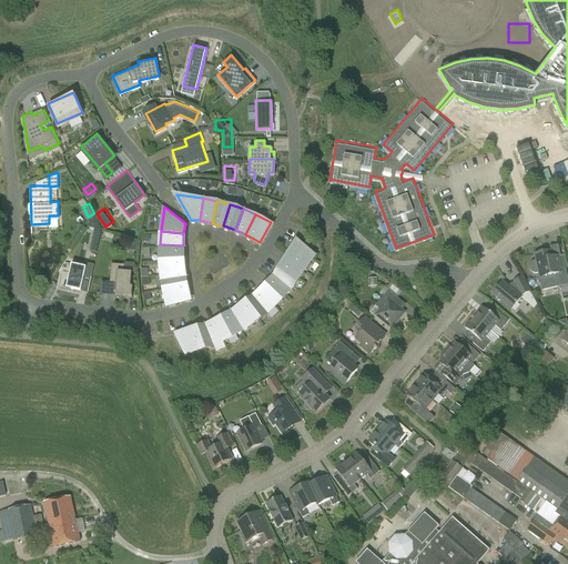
[(313,253),(296,238),(284,258),(302,270),(313,253)]
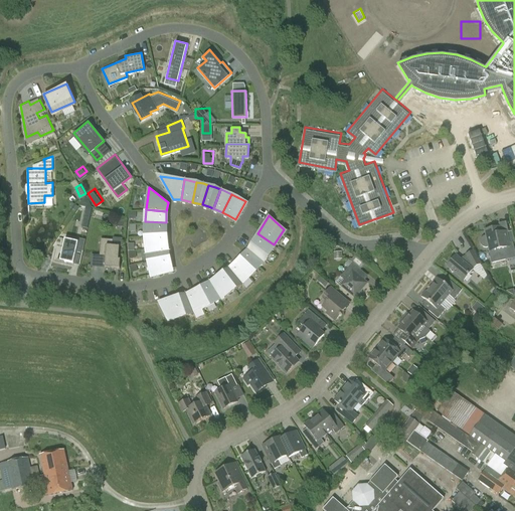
[(166,233),(166,222),(145,221),(145,234),(166,233)]
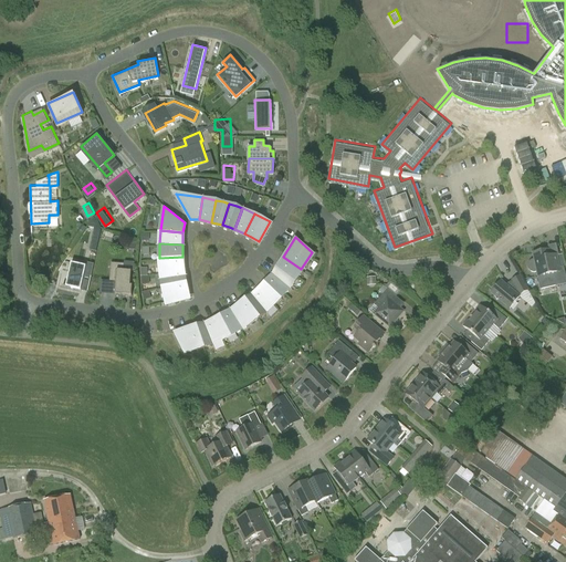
[(534,269),(536,269),(541,285),(555,282),(552,266),(559,263),(557,251),(551,252),(549,246),(533,250),(535,256),(531,257),(528,259),(527,262),(527,266),(531,268),(534,269)]
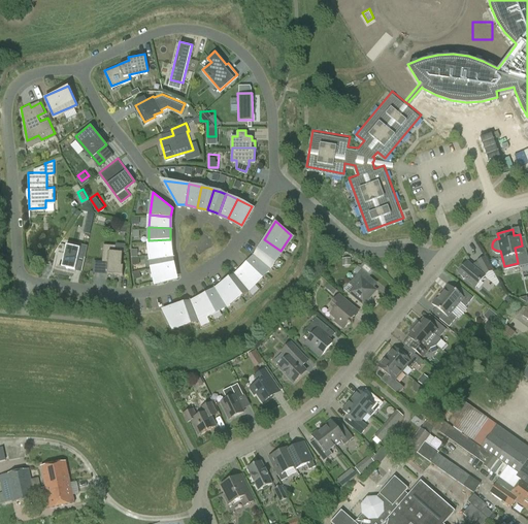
[(171,250),(170,239),(149,240),(150,253),(171,250)]
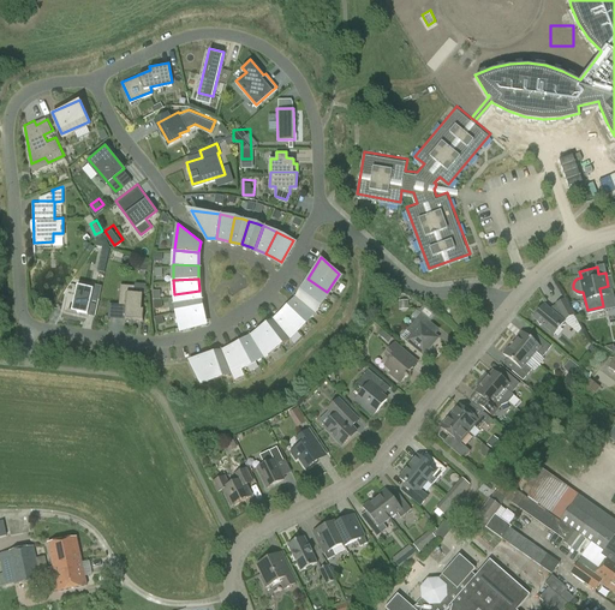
[(302,288),(297,295),(314,310),(320,303),(327,292),(308,279),(302,288)]
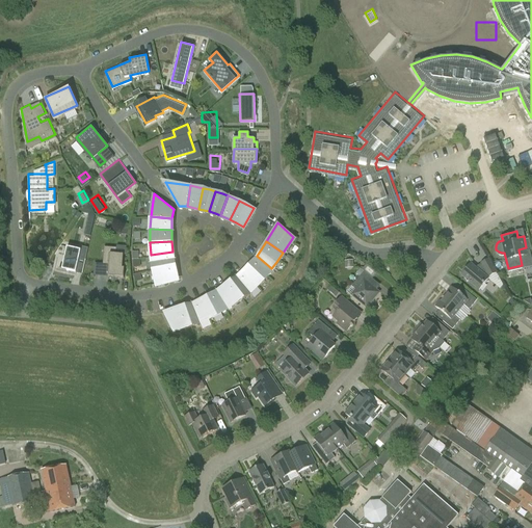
[(67,245),(62,267),(76,269),(79,255),(85,257),(87,245),(80,243),(80,247),(67,245)]
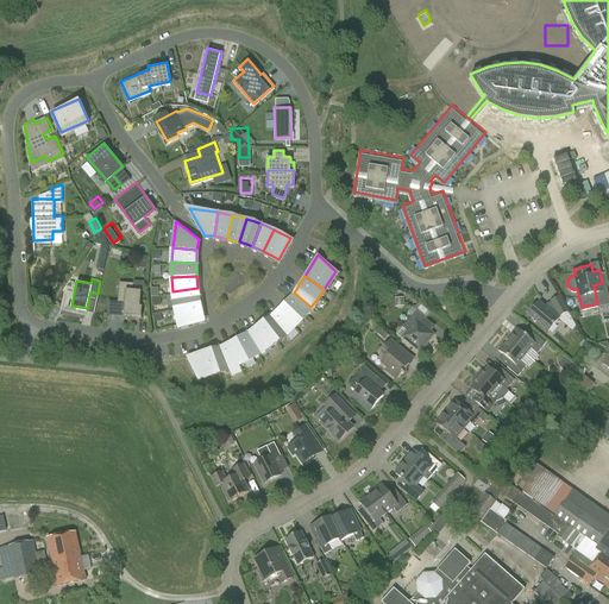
[(119,278),(118,299),(125,300),(124,313),(142,314),(143,303),(140,303),(142,288),(133,288),(133,280),(119,278)]
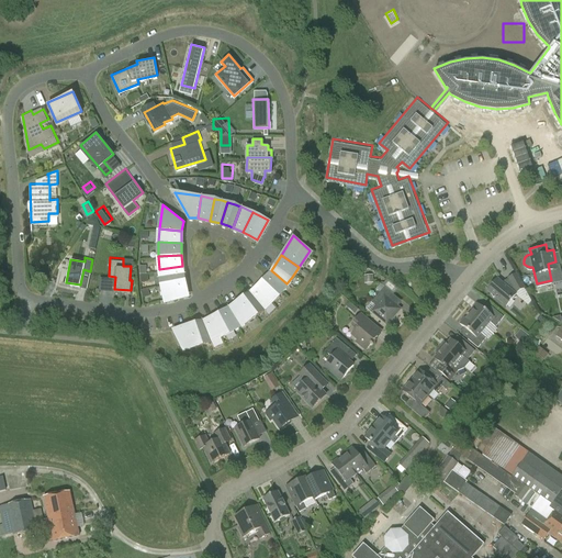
[(184,278),(183,272),(182,266),(159,269),(161,282),(184,278)]
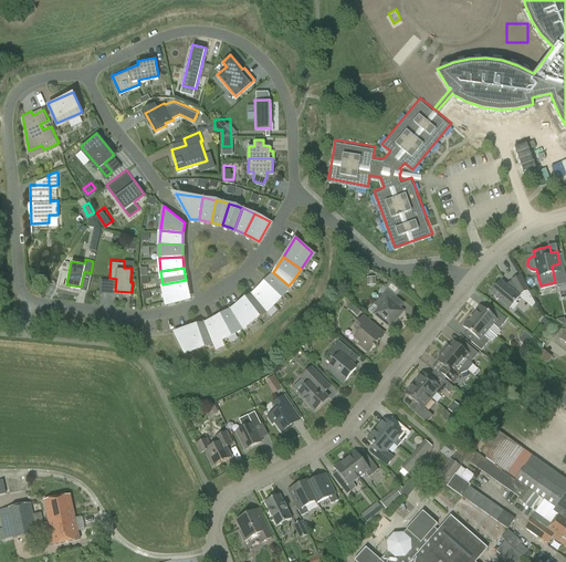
[(289,285),(273,272),(265,280),(260,285),(274,300),(281,294),(289,285)]
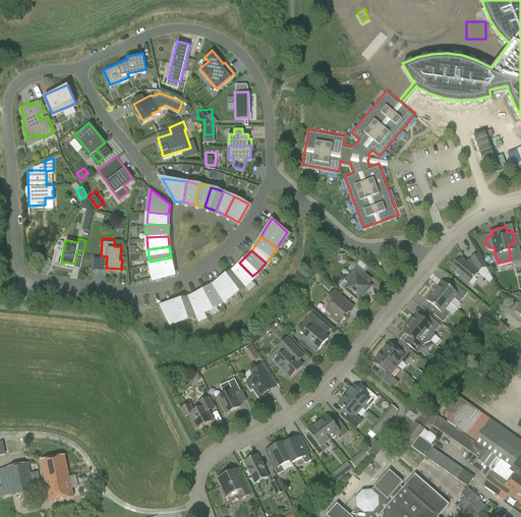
[(471,254),(465,259),(461,254),(453,266),(455,268),(458,272),(459,271),(470,280),(478,270),(475,267),(478,266),(479,268),(486,264),(478,250),(471,254)]
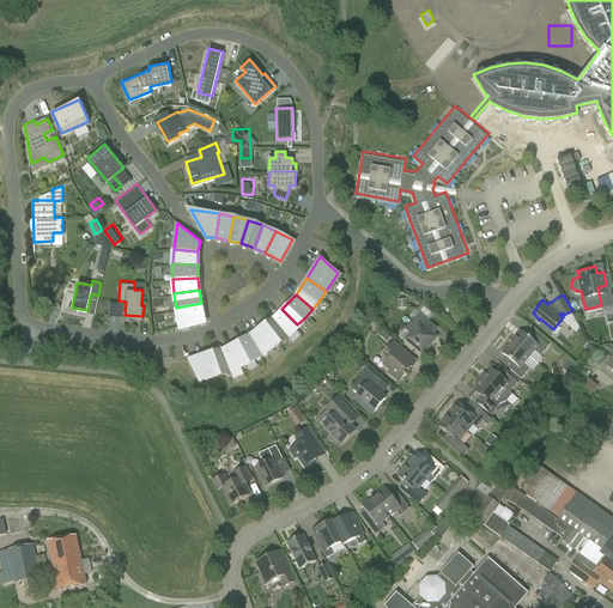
[(180,323),(204,317),(201,303),(176,308),(180,323)]
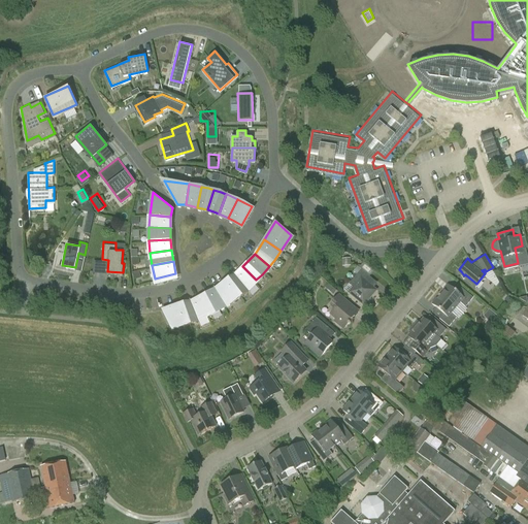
[(235,272),(230,277),(241,293),(248,288),(256,280),(242,266),(235,272)]
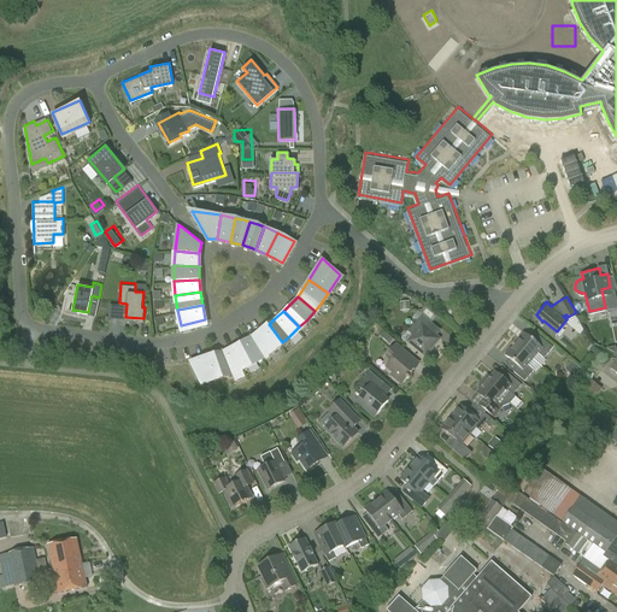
[(422,311),(404,333),(425,351),(440,334),(425,323),(430,318),(422,311)]
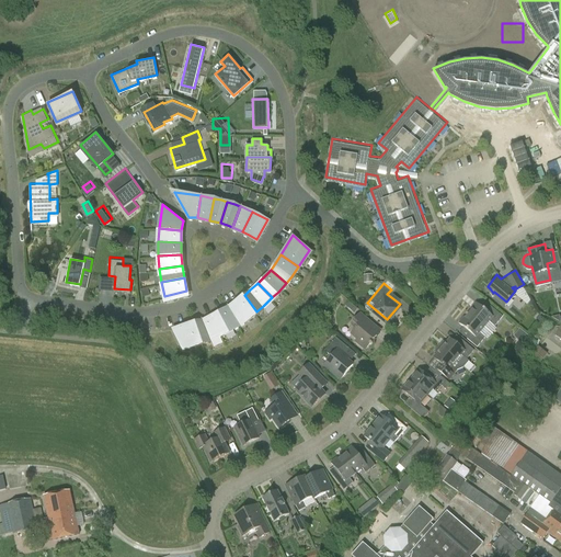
[(240,322),(256,311),(244,295),(229,305),(240,322)]
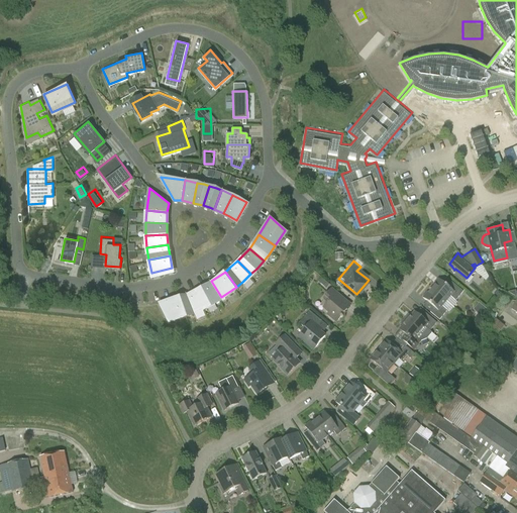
[(436,283),(433,286),(446,298),(450,293),(455,297),(463,289),(454,281),(450,285),(439,275),(434,281),(436,283)]
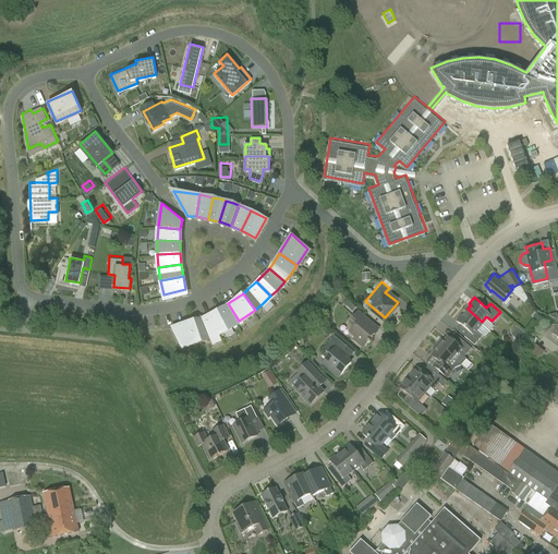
[(352,308),(355,304),(349,299),(346,302),(352,308)]
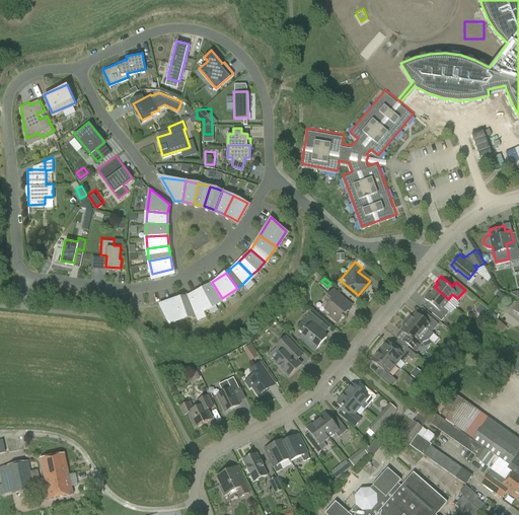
[(212,282),(203,288),(197,290),(205,307),(212,304),(222,298),(212,282)]
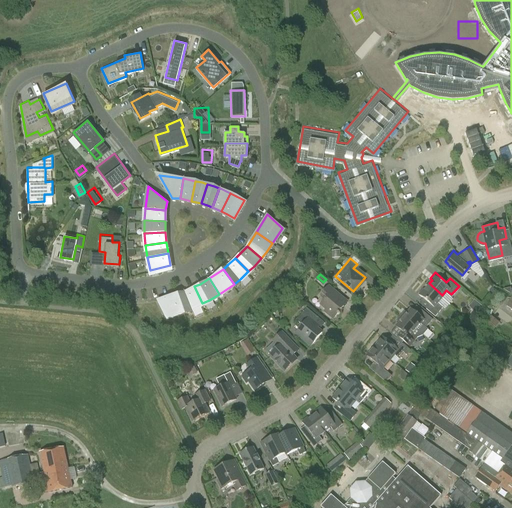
[(339,310),(338,309),(344,302),(334,294),(338,289),(329,282),(321,291),(326,295),(320,301),(326,306),(324,307),(333,315),(334,313),(336,314),(339,310)]
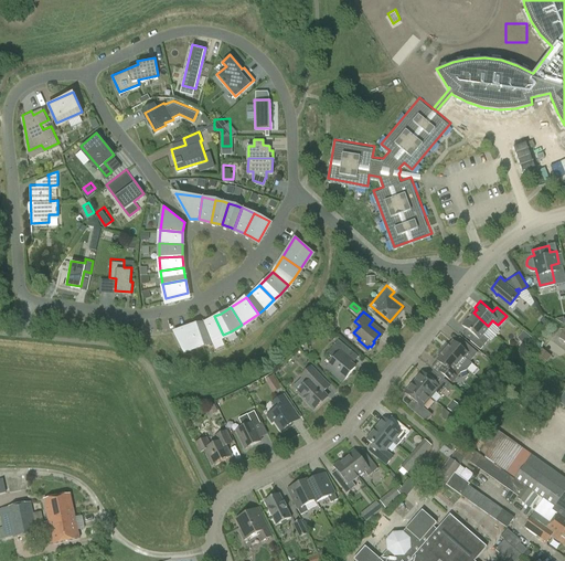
[(468,315),(462,321),(475,332),(470,338),(480,347),(489,336),(483,330),(488,326),(473,313),(470,317),(468,315)]
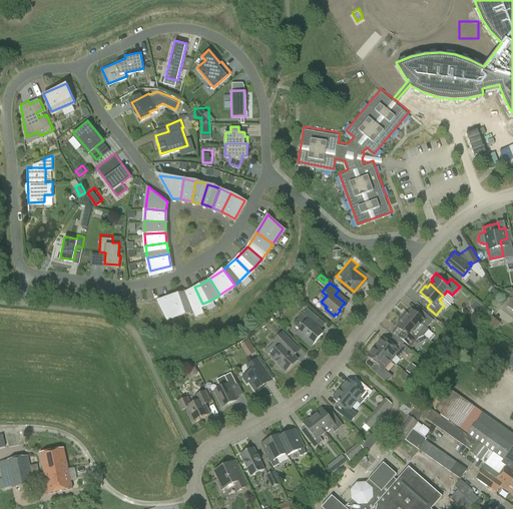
[(202,304),(194,287),(185,291),(179,294),(185,311),(192,309),(202,304)]
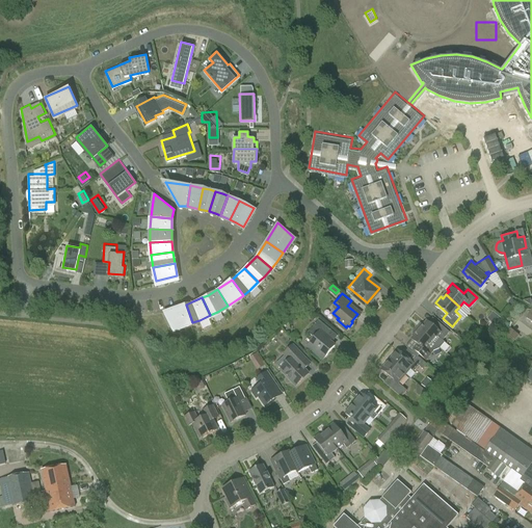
[(192,322),(186,305),(165,310),(175,328),(192,322)]
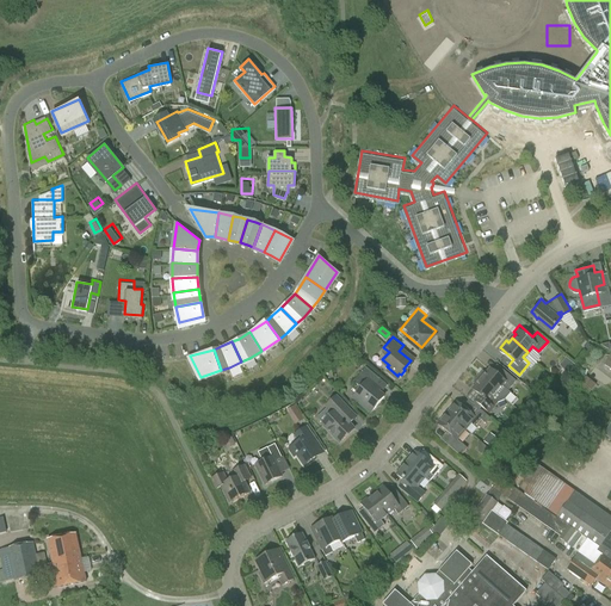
[(353,393),(371,408),(384,391),(378,387),(381,384),(375,381),(381,375),(366,363),(353,377),(362,383),(353,393)]
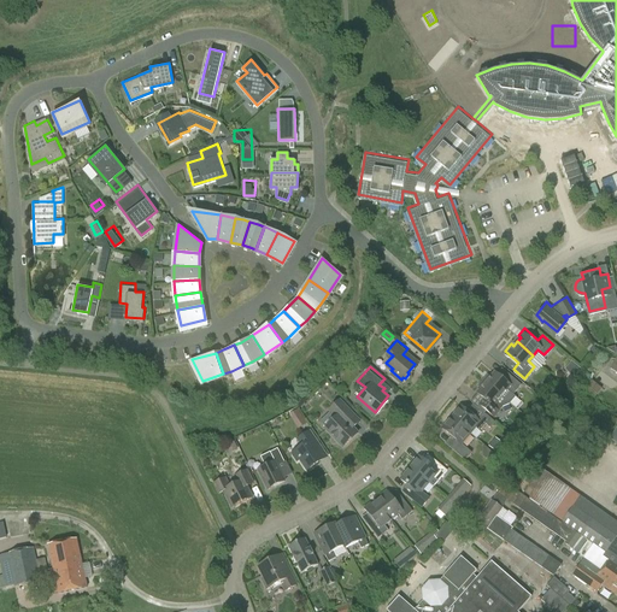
[(488,371),(483,376),(503,392),(501,393),(510,400),(516,393),(512,390),(521,381),(510,372),(506,377),(495,368),(491,374),(488,371)]
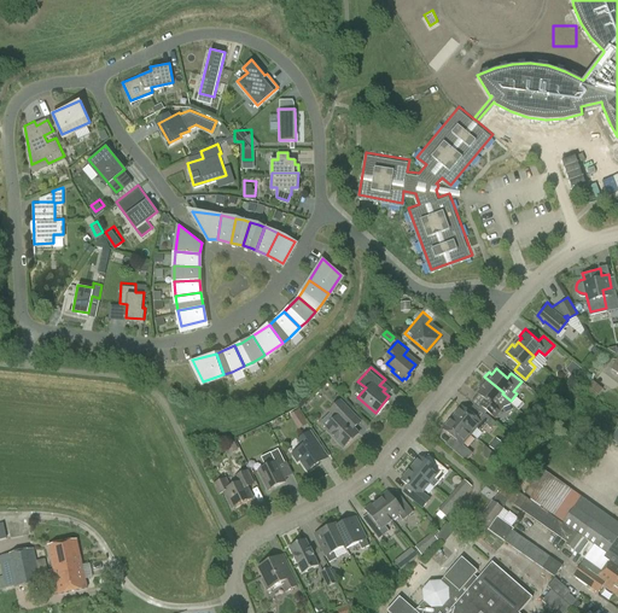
[(503,392),(484,377),(479,383),(483,384),(478,390),(489,398),(484,404),(495,414),(502,404),(511,401),(502,393),(503,392)]
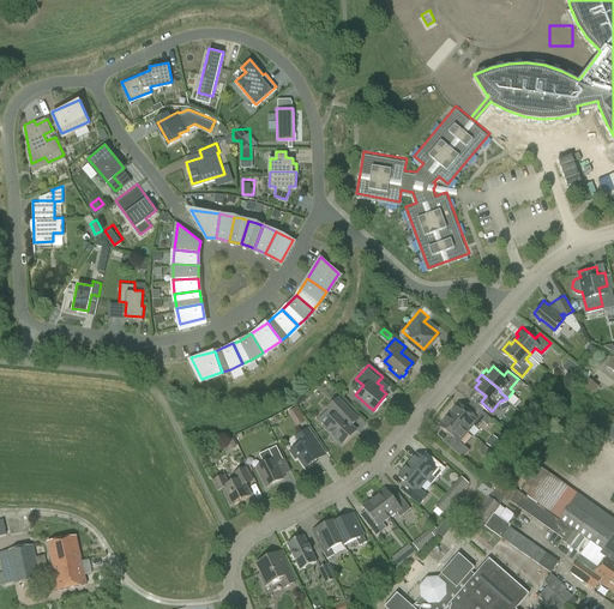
[(324,422),(342,440),(356,427),(344,414),(351,406),(338,393),(329,404),(335,411),(324,422)]
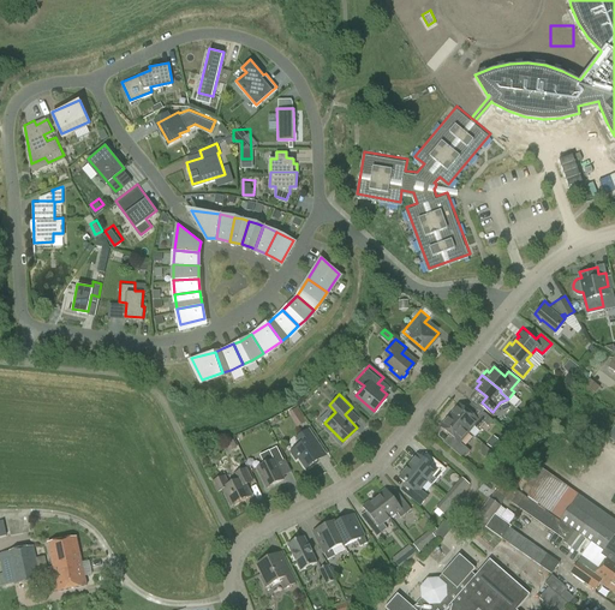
[(460,401),(451,412),(470,428),(473,422),(478,425),(484,418),(489,422),(494,417),(483,407),(477,414),(460,401)]
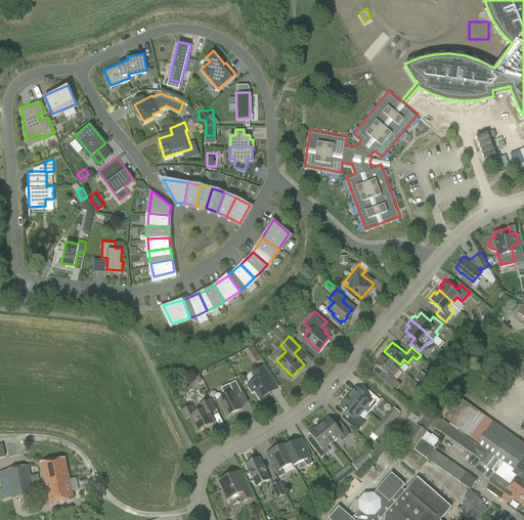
[(254,361),(261,356),(253,345),(246,350),(254,361)]
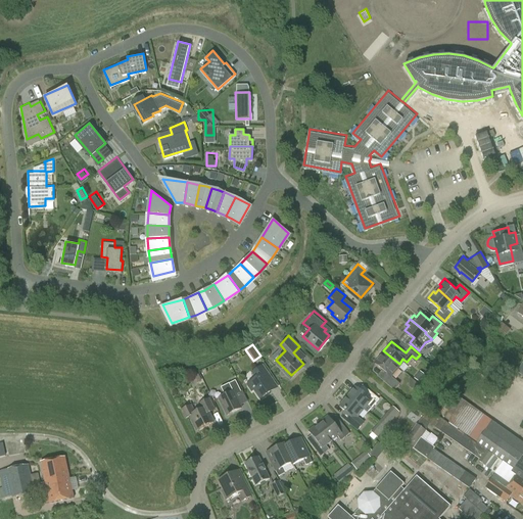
[(383,350),(375,360),(390,373),(385,379),(394,387),(400,380),(391,372),(399,364),(383,350)]
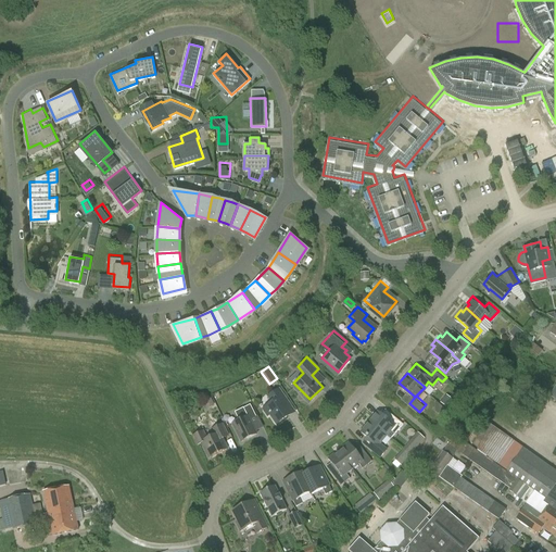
[(266,404),(278,421),(289,413),(281,401),(288,397),(280,385),(269,392),(274,399),(266,404)]
